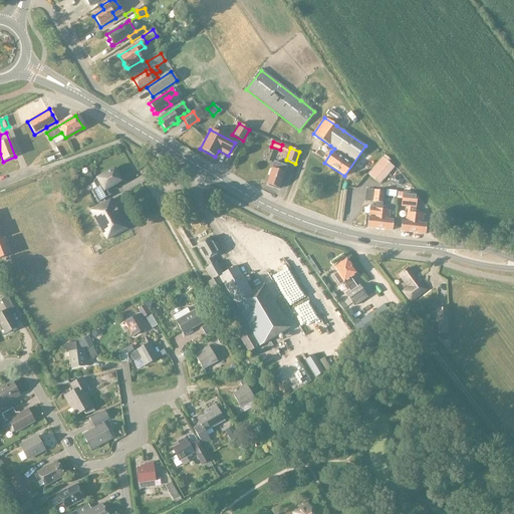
[(394,168),(388,163),(390,161),(383,156),(367,174),(379,184),(394,168)]
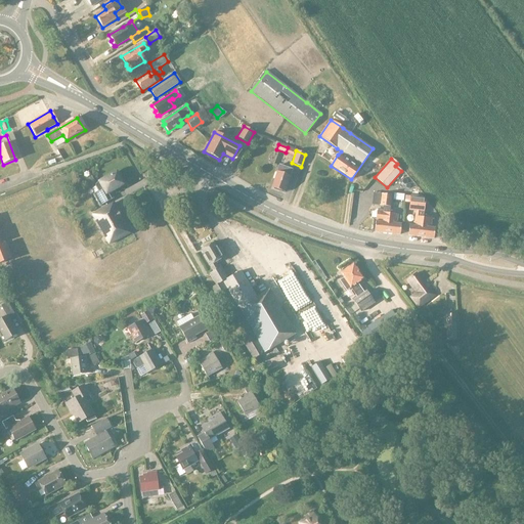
[(274,180),(272,188),(284,192),(292,170),(278,166),(273,180),(274,180)]
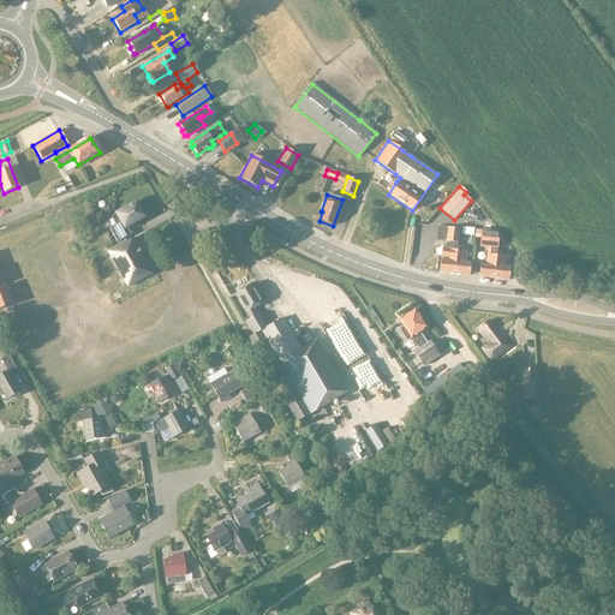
[(136,203),(117,214),(117,215),(112,218),(115,226),(109,230),(117,242),(130,234),(125,227),(142,218),(139,213),(141,212),(136,203)]
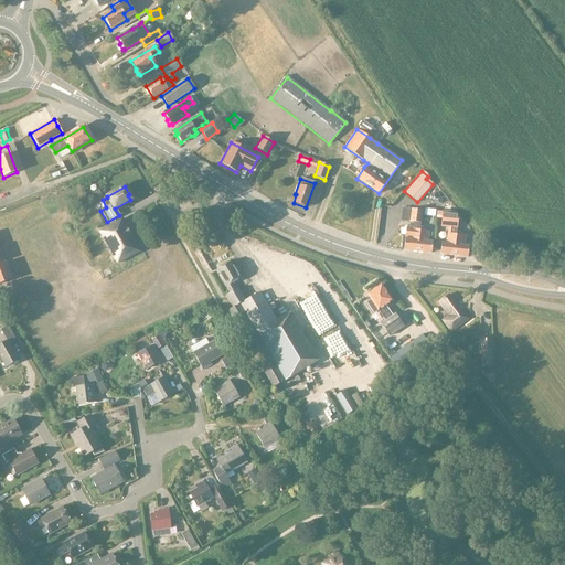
[(422,211),(411,210),(409,222),(413,223),(412,226),(407,226),(406,228),(405,237),(408,237),(408,240),(405,240),(404,251),(417,252),(430,254),(433,243),(427,242),(428,232),(422,231),(423,227),(419,227),(422,211)]
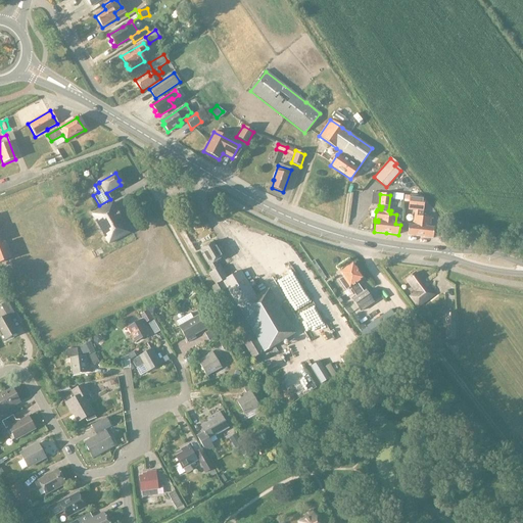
[(407,236),(420,237),(422,218),(423,211),(424,200),(421,196),(410,195),(408,210),(414,211),(413,226),(408,226),(407,236)]
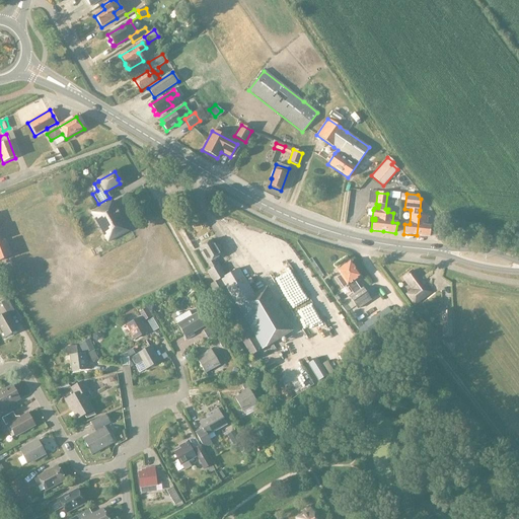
[(91,213),(107,242),(128,231),(112,202),(91,213)]
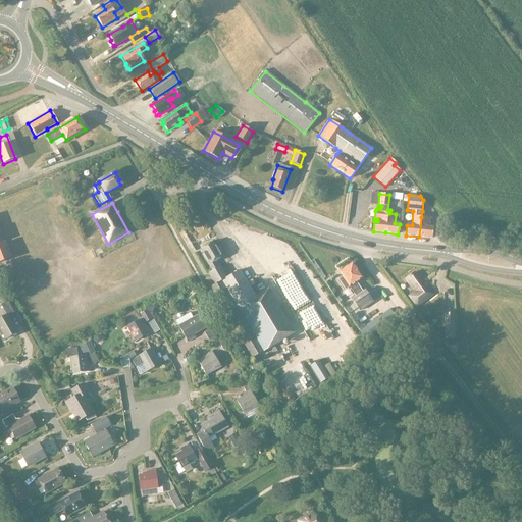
[(426,217),(421,217),(419,237),(431,238),(432,227),(428,227),(429,217),(426,217)]
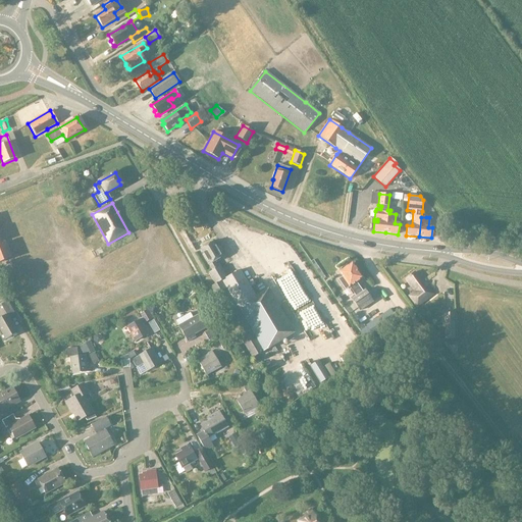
[(0,262),(10,258),(5,243),(0,244),(0,262)]
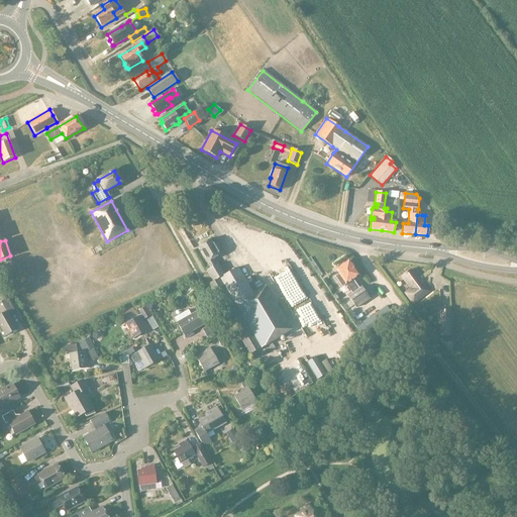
[(210,240),(198,247),(202,252),(200,253),(206,264),(210,269),(206,271),(212,282),(207,285),(249,354),(291,330),(266,287),(252,294),(237,268),(224,276),(217,264),(215,266),(212,261),(219,255),(210,240)]
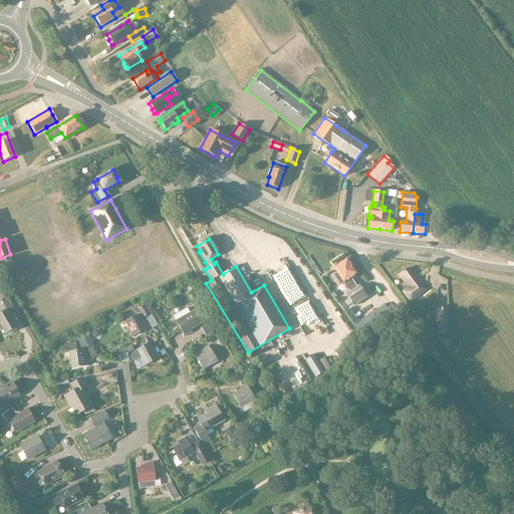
[(346,260),(334,269),(336,273),(332,275),(339,285),(343,283),(350,292),(346,295),(353,306),(366,297),(358,286),(356,288),(350,278),(355,274),(346,260)]
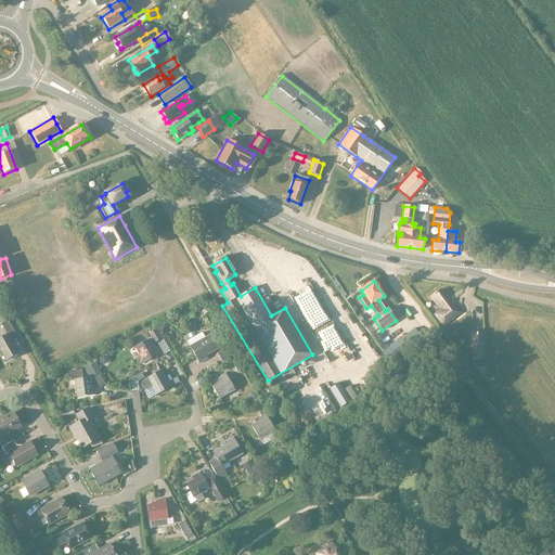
[(440,289),(430,297),(440,310),(435,315),(443,326),(461,313),(448,296),(446,297),(440,289)]
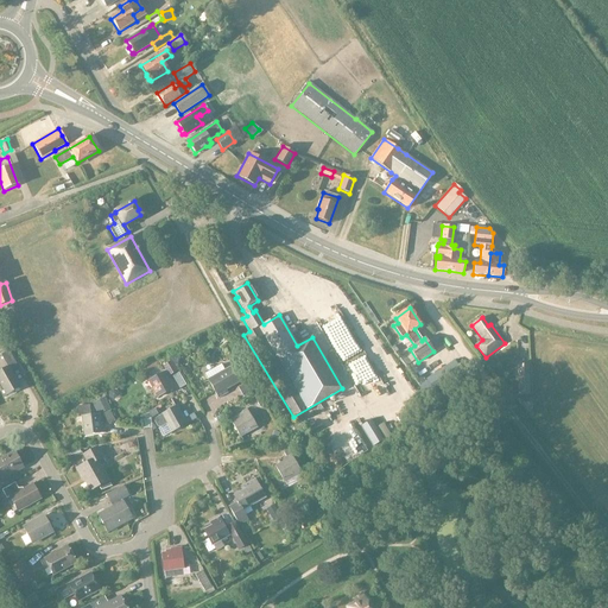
[(331,348),(341,362),(358,350),(348,336),(331,348)]
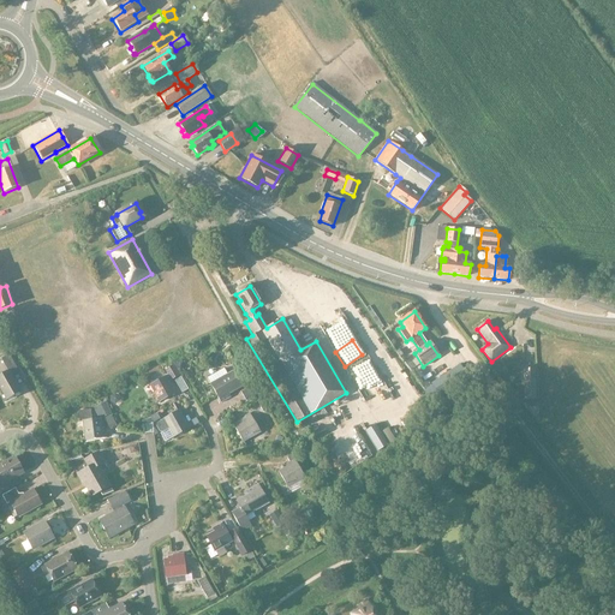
[(395,347),(401,357),(407,352),(402,344),(395,347)]
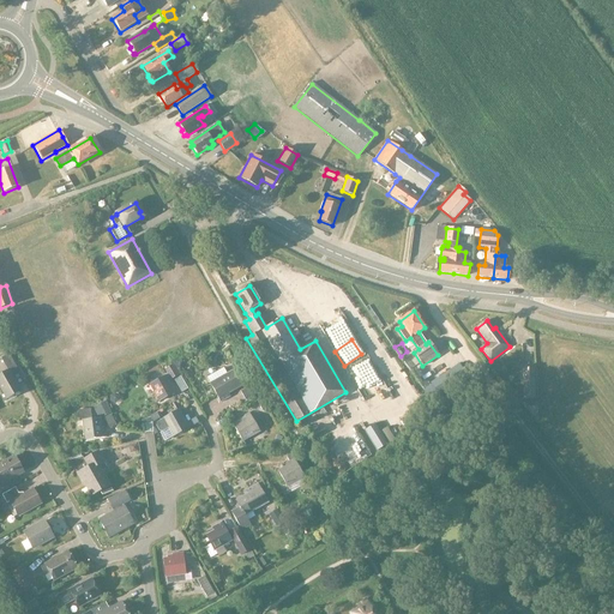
[(18,373),(11,360),(8,354),(0,359),(7,371),(0,374),(0,389),(6,399),(20,392),(11,377),(18,373)]
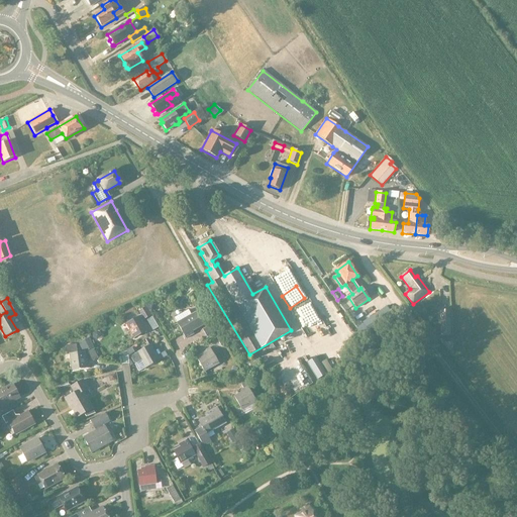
[(312,346),(326,340),(309,302),(298,307),(312,339),(310,340),(312,346)]
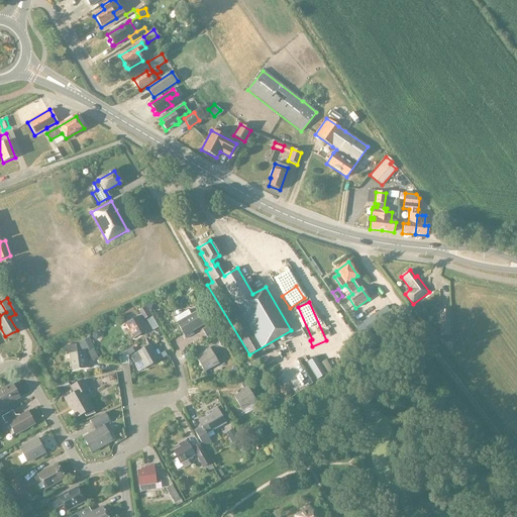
[(144,308),(138,311),(143,320),(149,316),(144,308)]
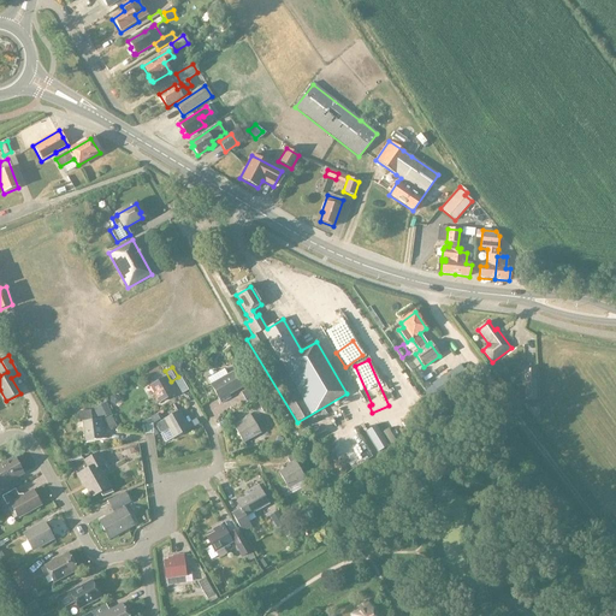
[(217,397),(220,404),(230,398),(229,395),(247,385),(237,369),(211,385),(218,397),(217,397)]
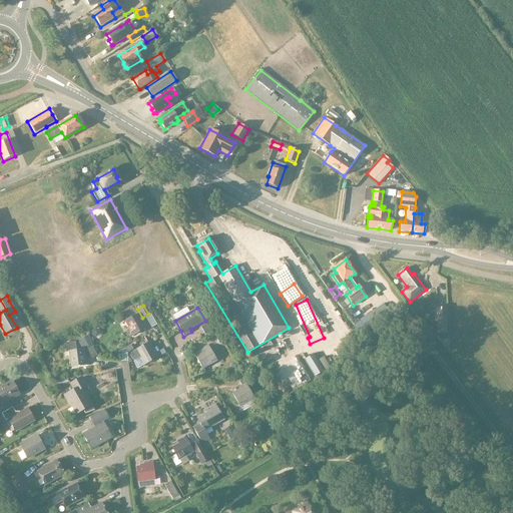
[(360,334),(365,330),(366,331),(380,321),(386,317),(381,309),(375,313),(374,313),(360,323),(355,326),(360,334)]
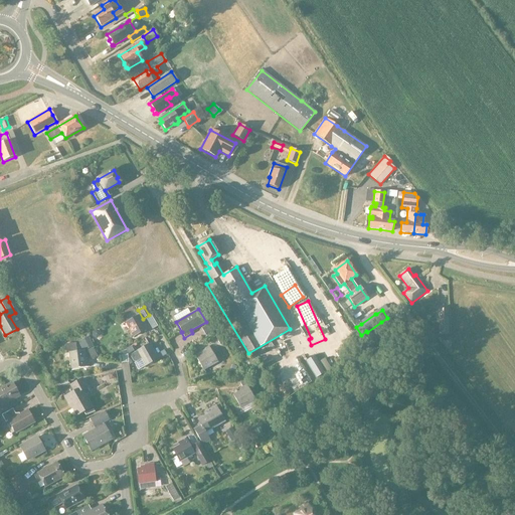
[(138,316),(125,323),(133,337),(143,331),(144,332),(149,329),(147,324),(144,326),(138,316)]
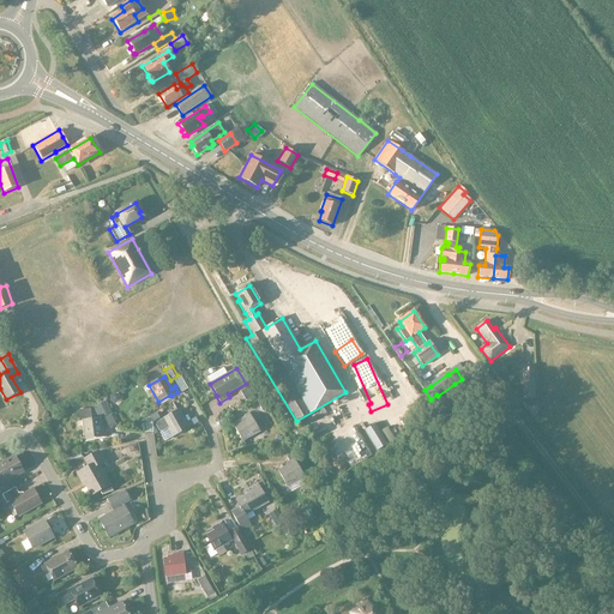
[(240,392),(245,401),(257,395),(252,386),(240,392)]
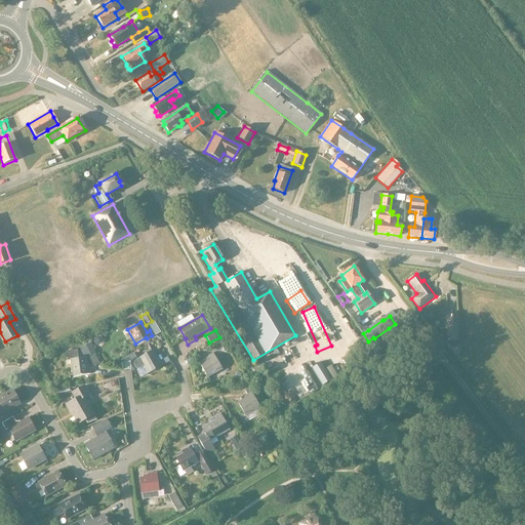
[(440,337),(436,340),(441,349),(445,346),(440,337)]
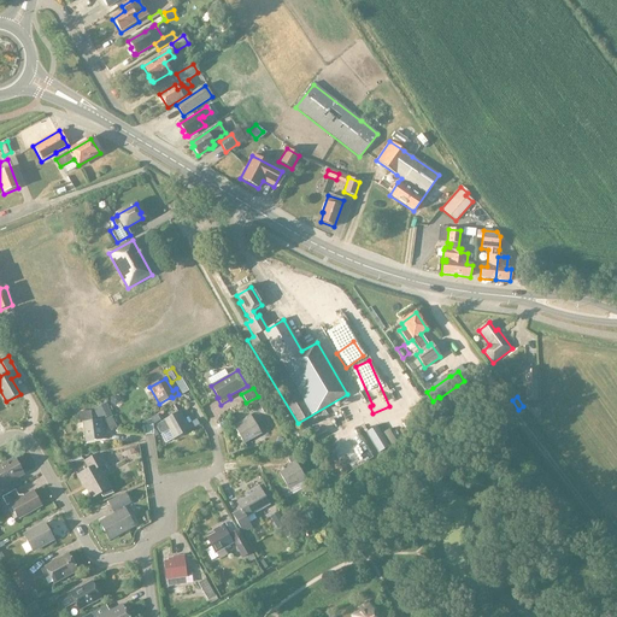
[(263,400),(258,404),(263,413),(268,411),(263,400)]
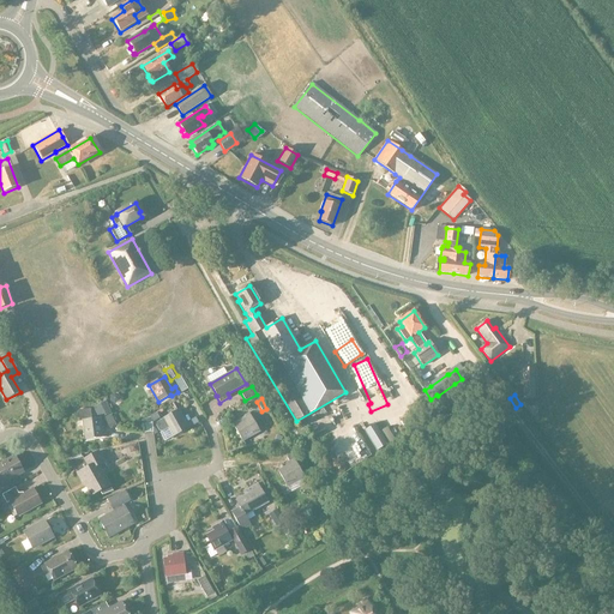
[(104,402),(92,408),(98,419),(100,419),(110,414),(104,402)]
